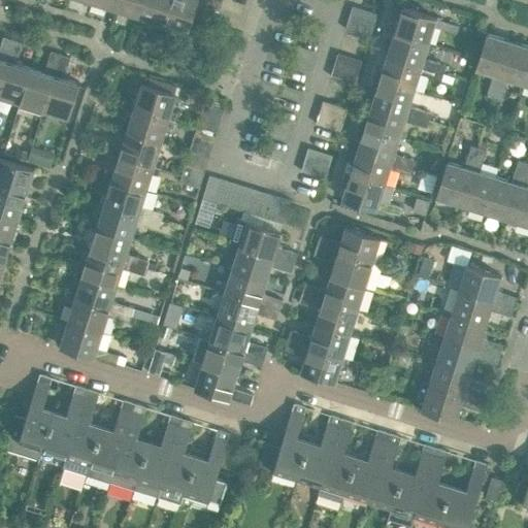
[(116,9),(118,0),(91,0),(91,1),(116,9)]
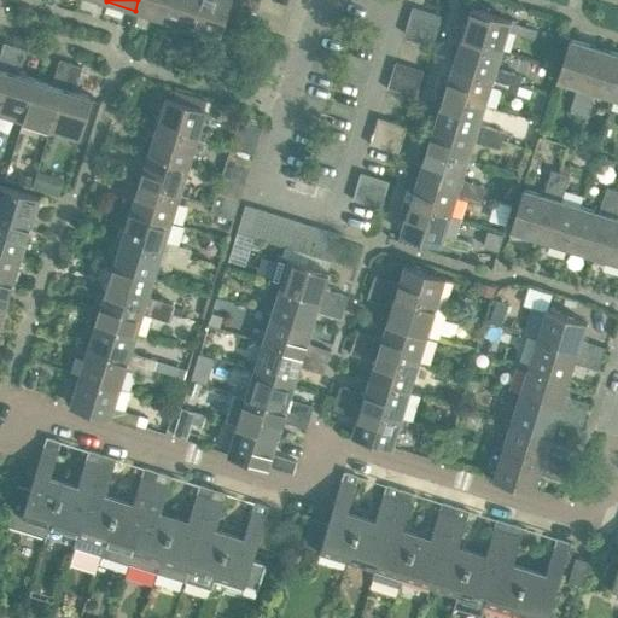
[(162,19),(168,0),(138,0),(135,11),(162,19)]
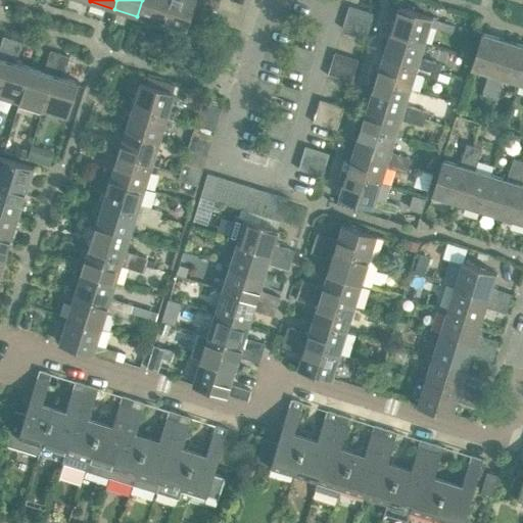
[(160,24),(168,0),(142,0),(137,16),(160,24)]
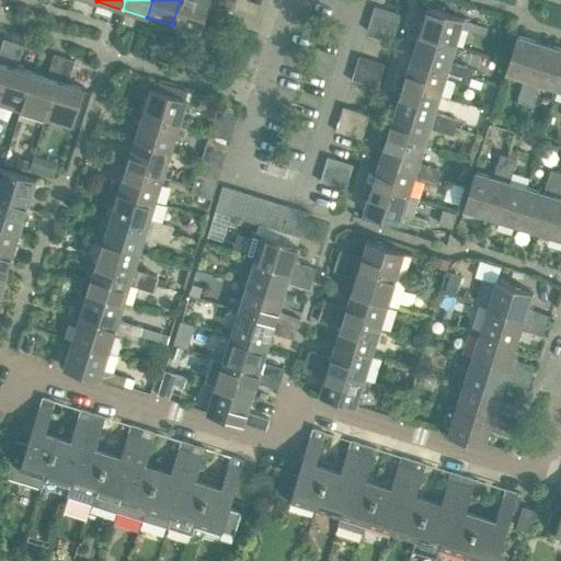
[(204,16),(207,6),(208,0),(180,0),(172,25),(198,33),(204,16)]
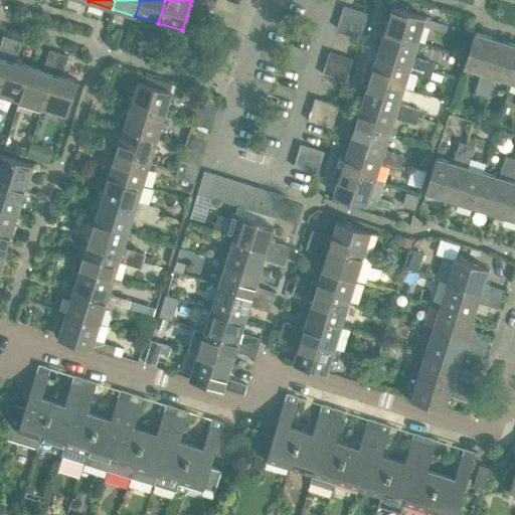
[(213,12),(216,0),(215,0),(191,0),(190,5),(213,12)]
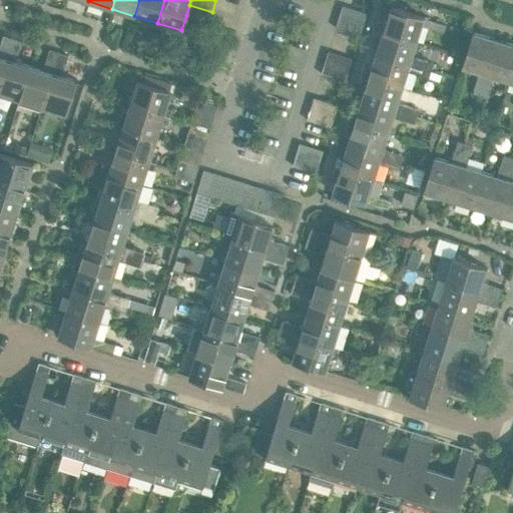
[(208,22),(212,12),(189,5),(186,15),(208,22)]
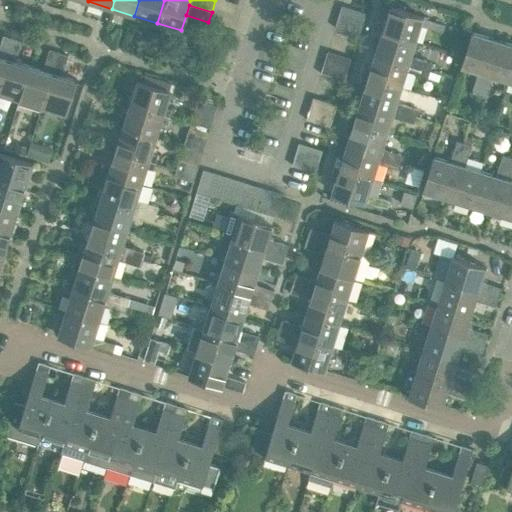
[(361,23),(365,13),(342,5),(338,16),(361,23)]
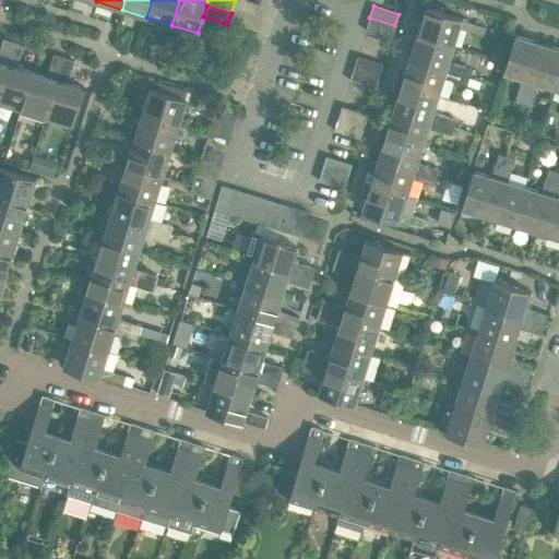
[(454,44),(460,27),(483,34),(485,26),(462,20),(462,19),(425,7),(419,23),(414,21),(411,31),(454,44)]
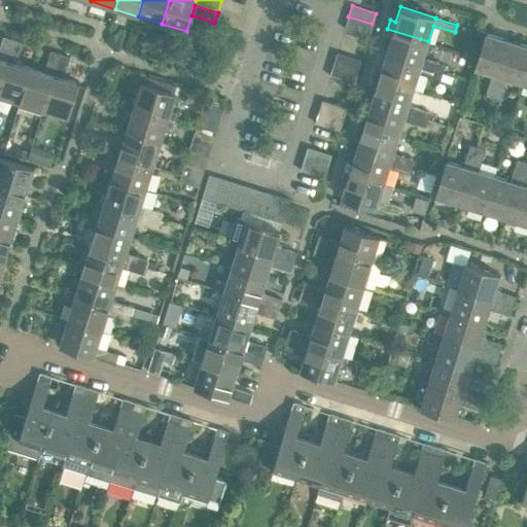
[(369,36),(372,24),(348,16),(345,29),(369,36)]
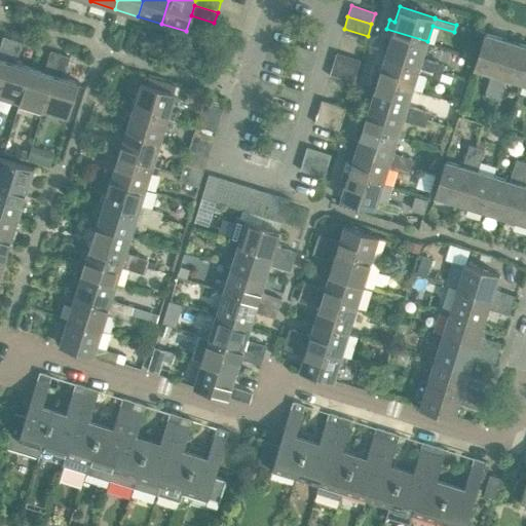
[(422,59),(427,41),(386,29),(384,38),(389,40),(385,54),(442,72),(444,65),(422,59)]
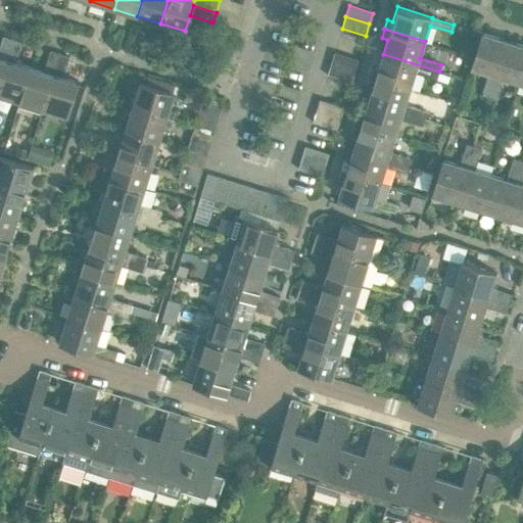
[(489,96),(508,40),(482,32),(471,66),(488,72),(481,93),(489,96)]
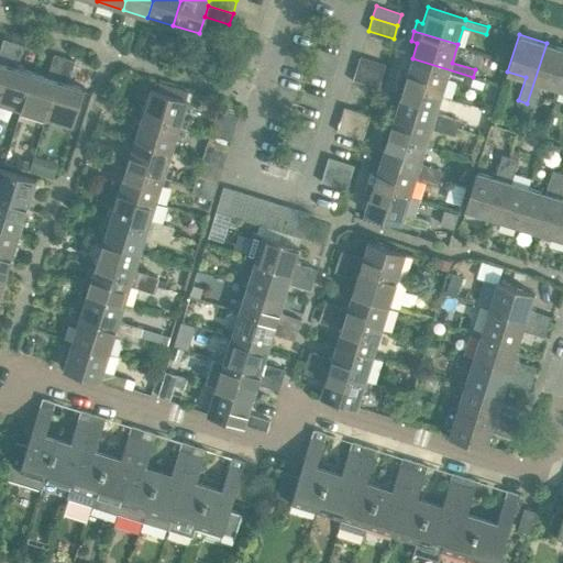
[(0,85),(13,42),(3,39),(0,50),(0,85)]
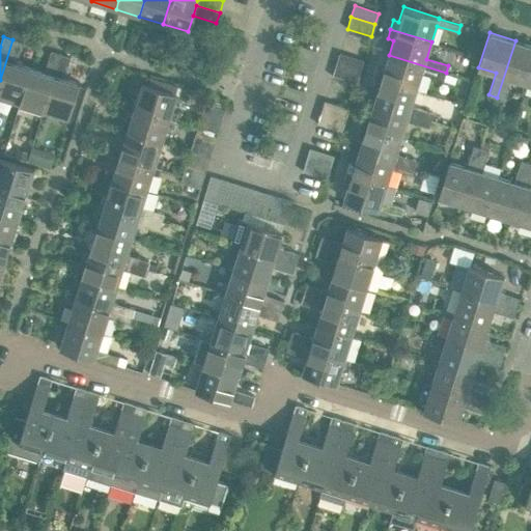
[(0,96),(19,103),(30,67),(17,63),(23,43),(12,39),(0,80),(0,96)]
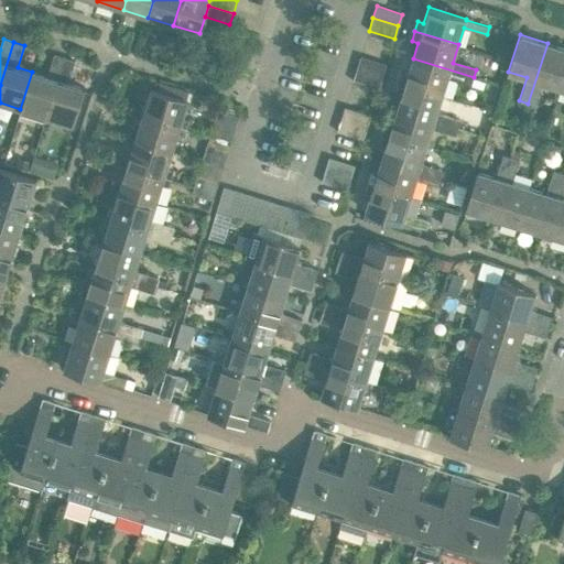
[(561,88),(563,77),(563,47),(548,43),(528,104),(533,105),(541,83),(561,88)]
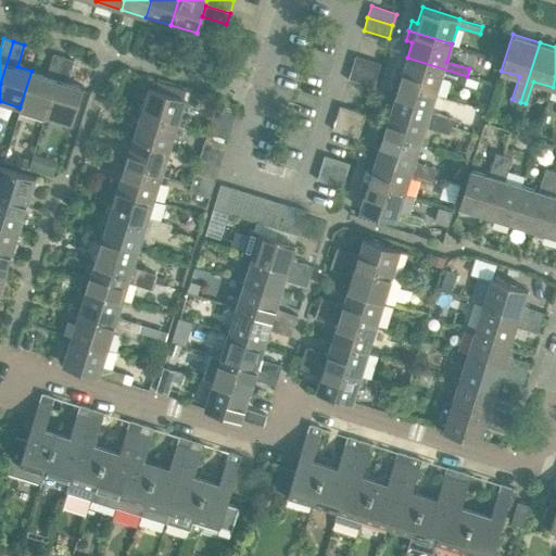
[(45,115),(63,57),(53,53),(47,75),(32,71),(20,108),(45,115)]
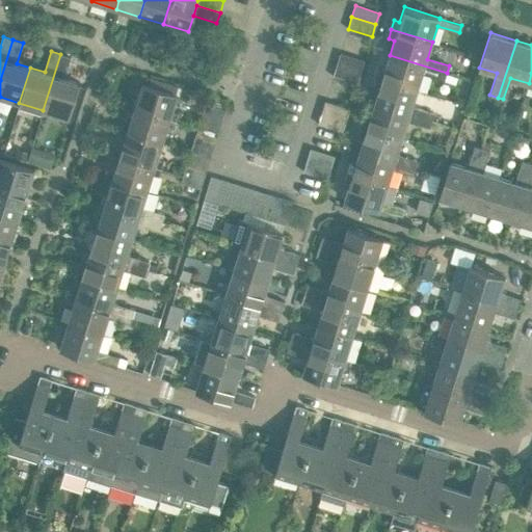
[(364,60),(357,58),(340,53),(337,64),(361,72),(364,60)]
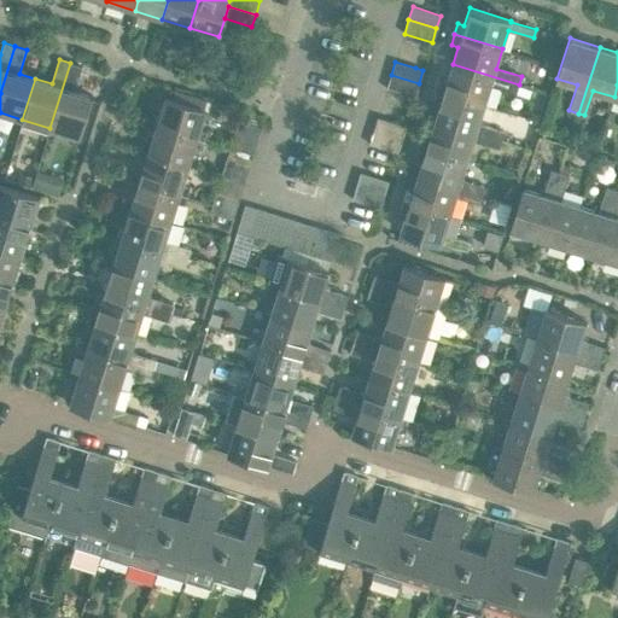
[(79,138),(92,95),(75,91),(82,66),(70,63),(50,128),(79,138)]
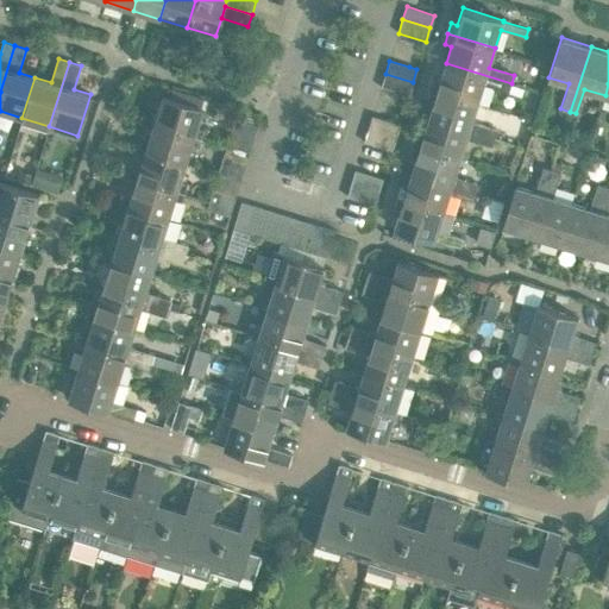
[(512,83),(446,63),(440,80),(434,77),(431,88),(478,102),(484,85),(509,92),(512,83)]
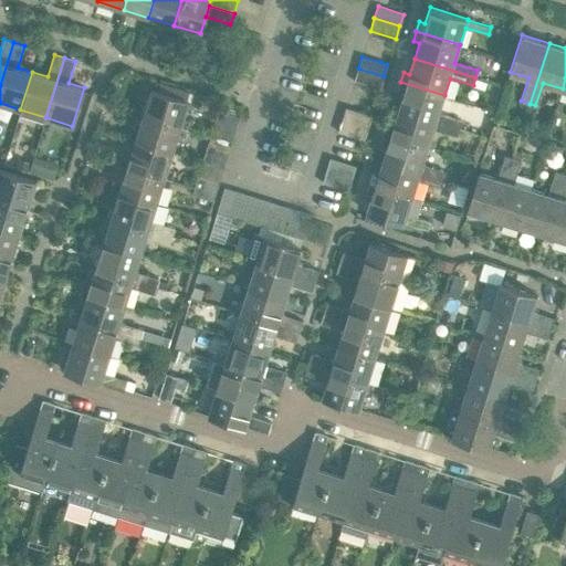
[(379,90),(384,76),(358,69),(354,82),(379,90)]
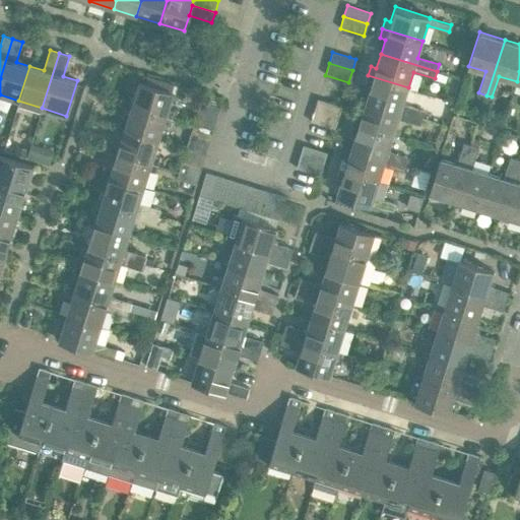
[(169,109),(174,92),(172,91),(174,83),(147,75),(144,83),(138,81),(131,106),(172,118),(175,111),(169,109)]
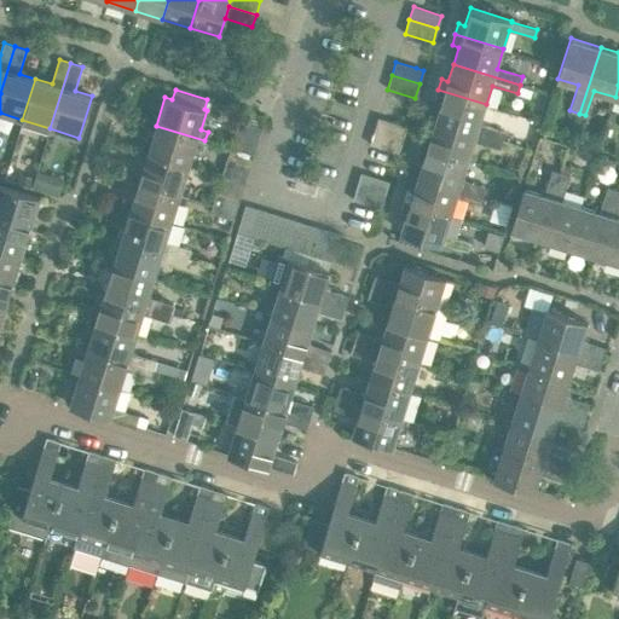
[(480,123),(486,104),(438,90),(434,100),(441,102),(435,119),(503,140),(505,132),(480,123)]
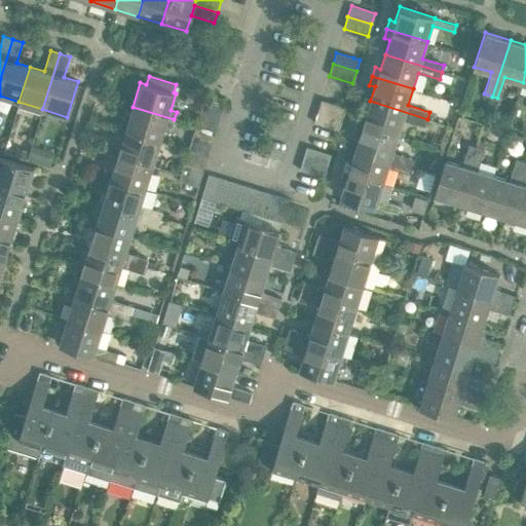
[(342,117),(345,107),(322,100),(318,110),(342,117)]
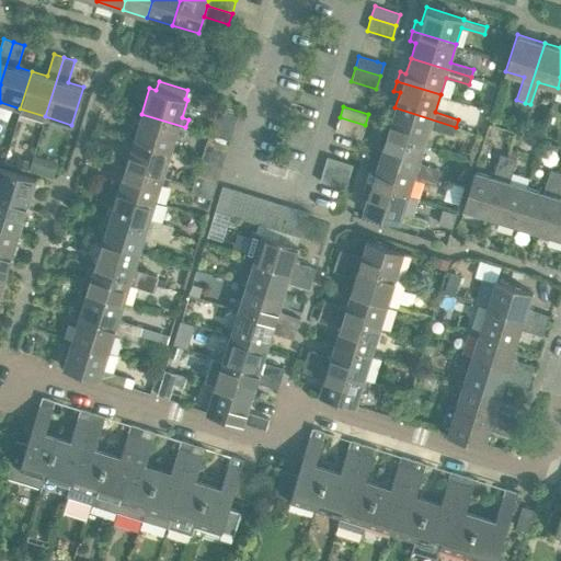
[(453,135),(456,127),(395,107),(390,124),(385,122),(381,132),(424,145),(430,127),(453,135)]
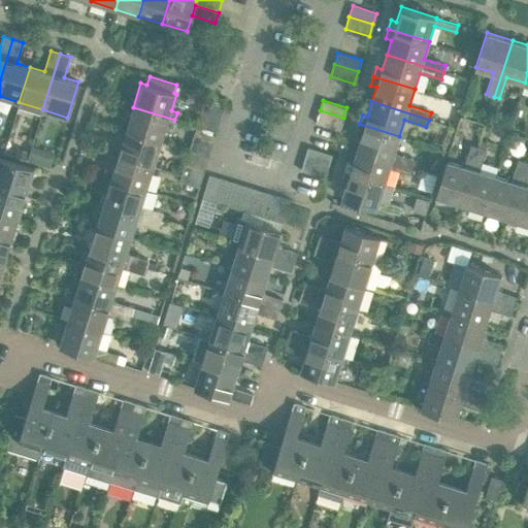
[(161,141),(166,125),(172,127),(174,120),(133,107),(126,130),(161,141)]
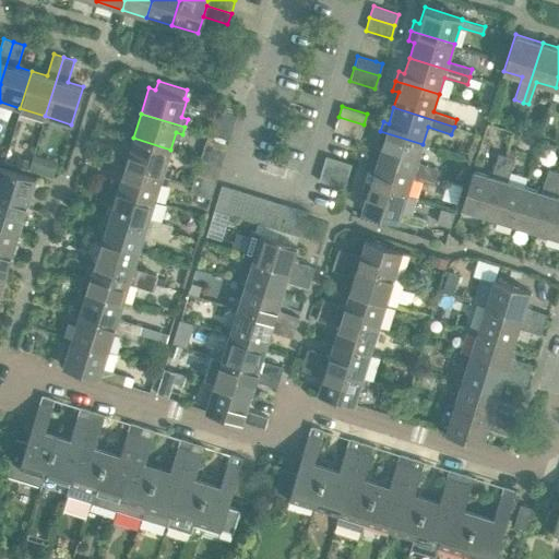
[(359,139),(364,125),(339,117),(334,130),(359,139)]
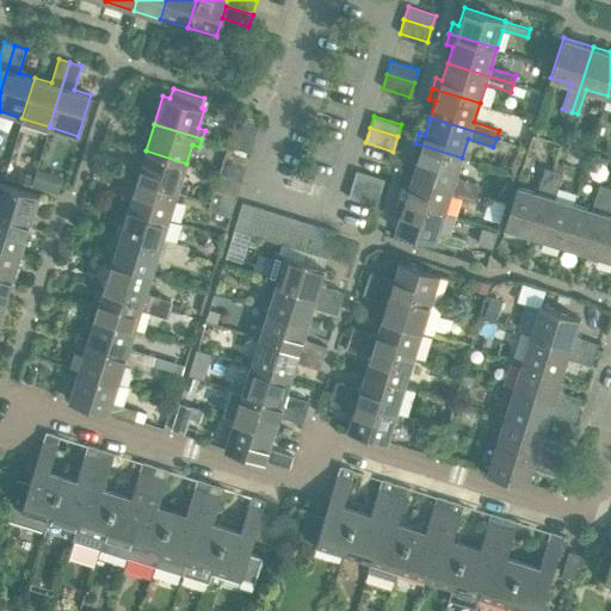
[(250,154),(252,146),(229,139),(227,147),(250,154)]
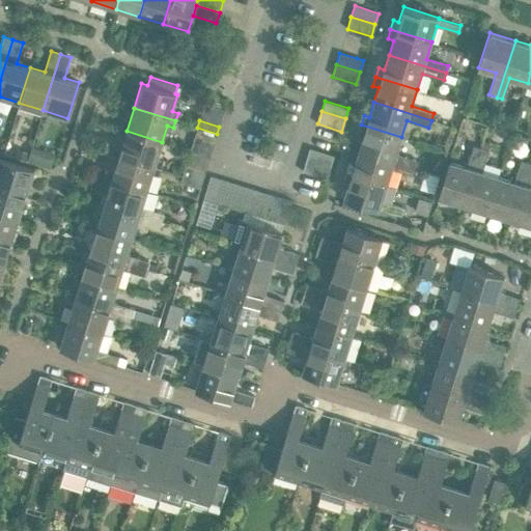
[(396,154),(401,137),(361,124),(358,134),(363,135),(359,149),(416,168),(419,161),(396,154)]
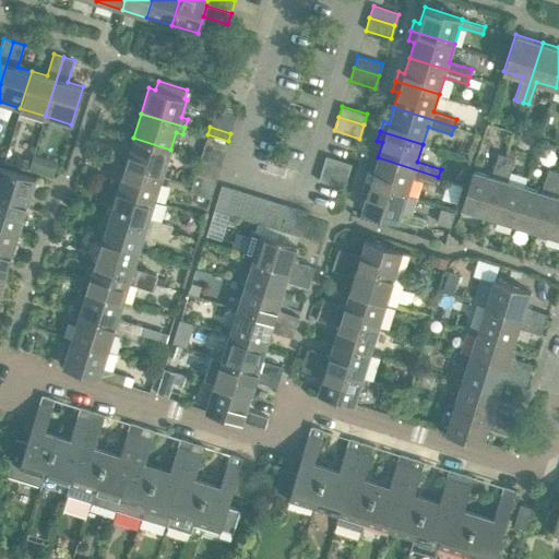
[(226,149),(228,141),(207,134),(205,142),(226,149)]
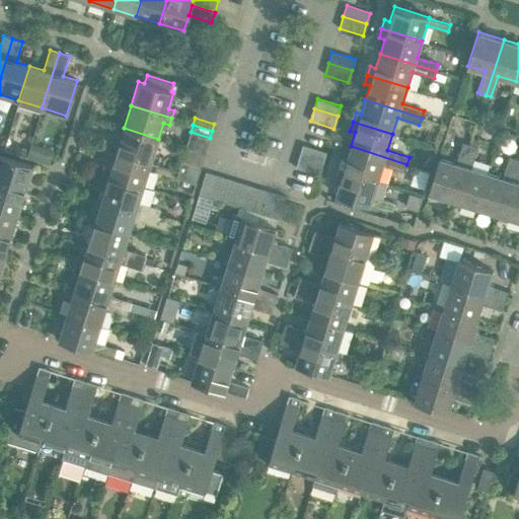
[(154,155),(158,139),(124,128),(117,152),(157,164),(159,157),(154,155)]
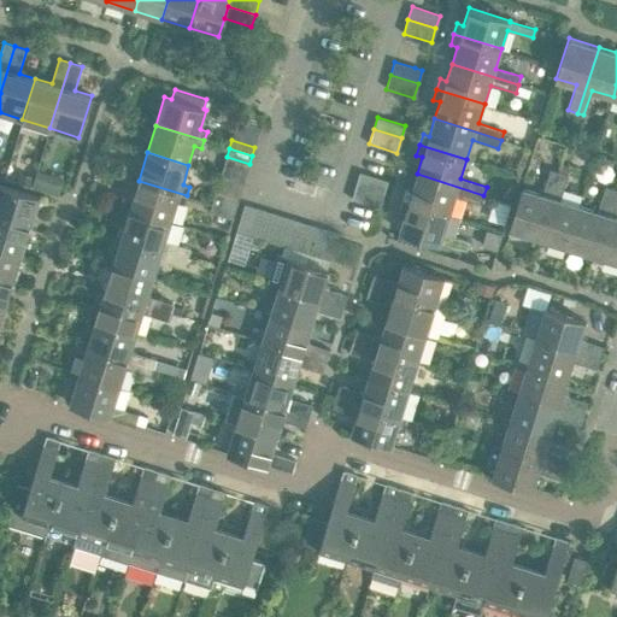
[(538,239),(558,171),(550,169),(541,193),(522,188),(510,229),(538,239)]
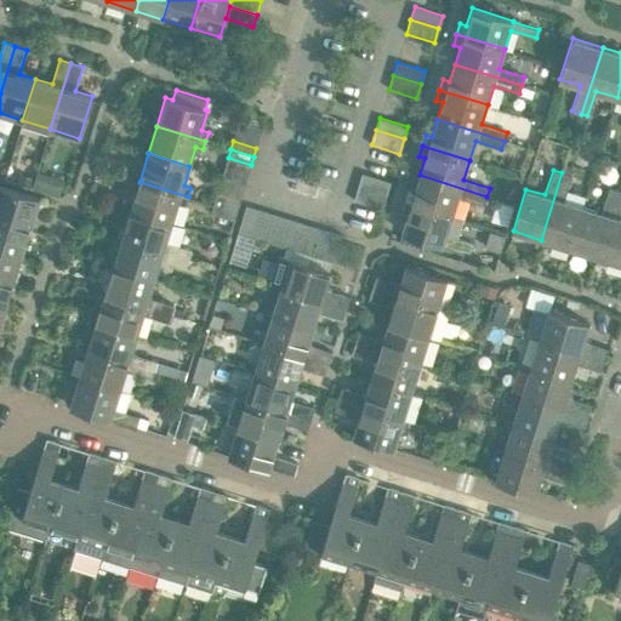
[(569,249),(582,206),(562,200),(570,175),(562,172),(541,240),(569,249)]
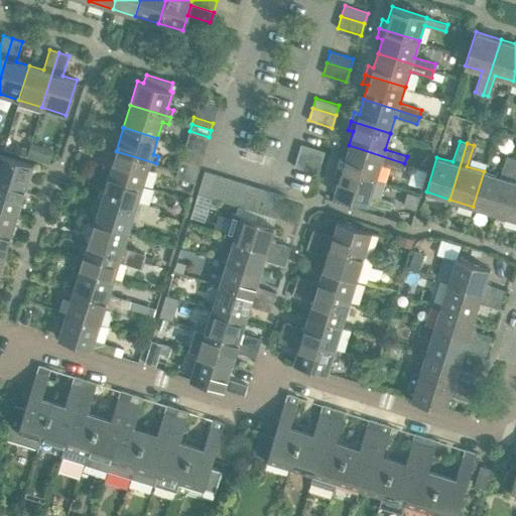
[(320,161),(325,151),(301,144),(297,154),(320,161)]
